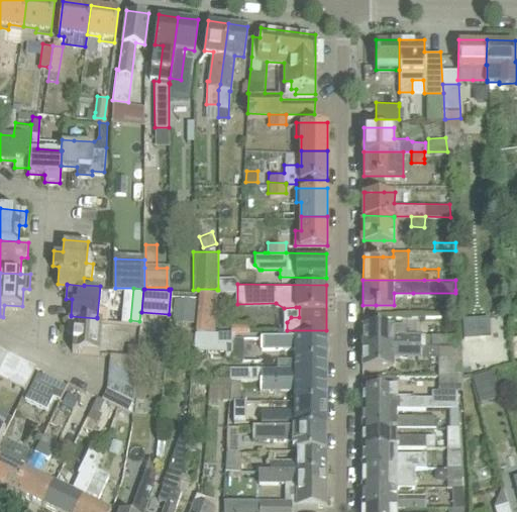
[(196,328),(213,330),(217,290),(217,289),(198,289),(198,290),(196,328)]
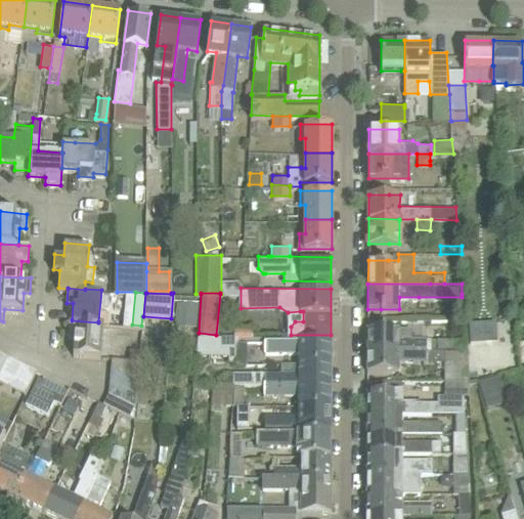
[(177,300),(175,322),(195,325),(198,302),(177,300)]
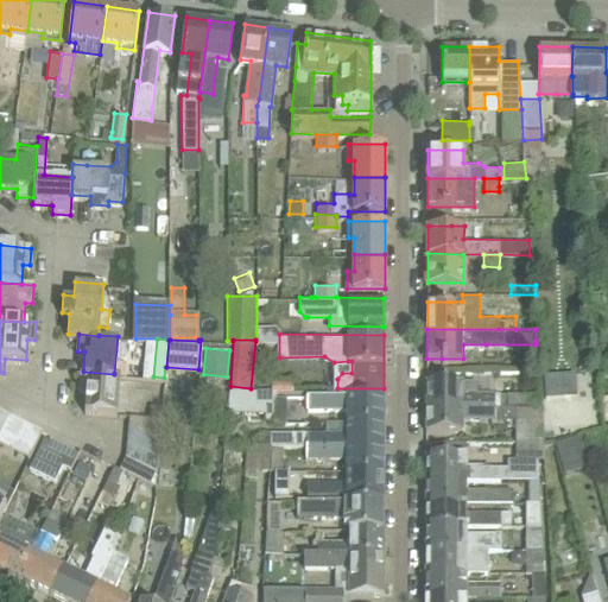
[(83,372),(83,371),(81,371),(78,388),(87,390),(84,410),(115,412),(119,373),(114,373),(114,374),(83,372)]
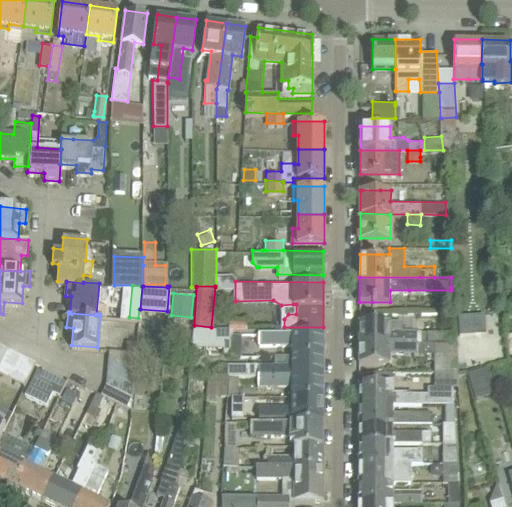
[(460,331),(486,329),(485,313),(459,315),(460,331)]
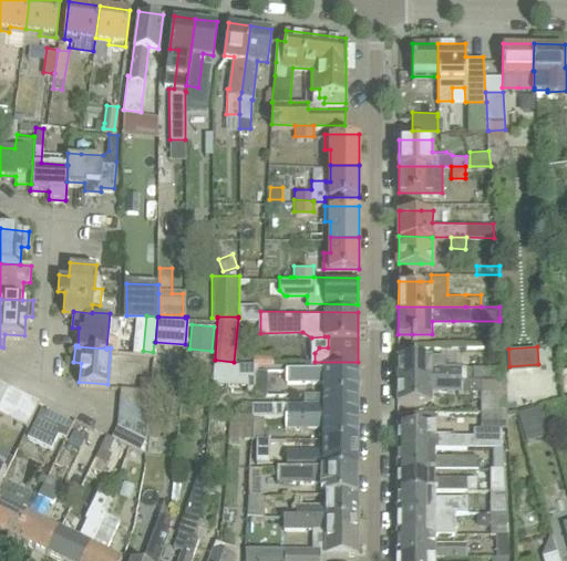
[(398,376),(502,377),(502,364),(462,364),(443,364),(443,352),(398,352),(398,376)]
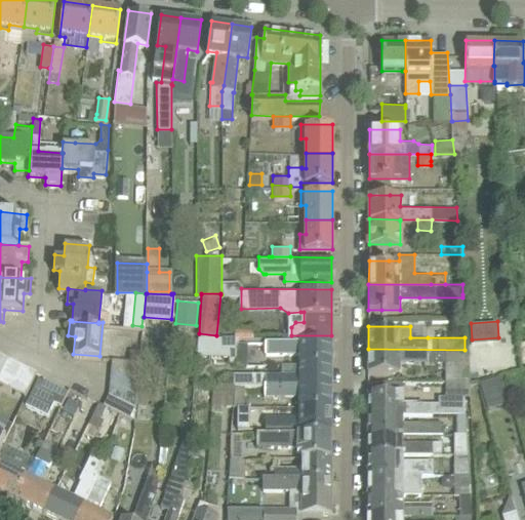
[(229,354),(229,360),(235,360),(236,336),(199,336),(197,354),(229,354)]
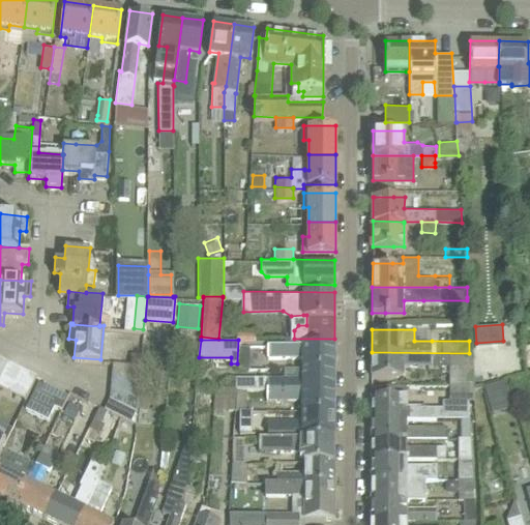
[(240,344),(240,340),(238,340),(237,363),(237,367),(248,367),(248,344),(240,344)]
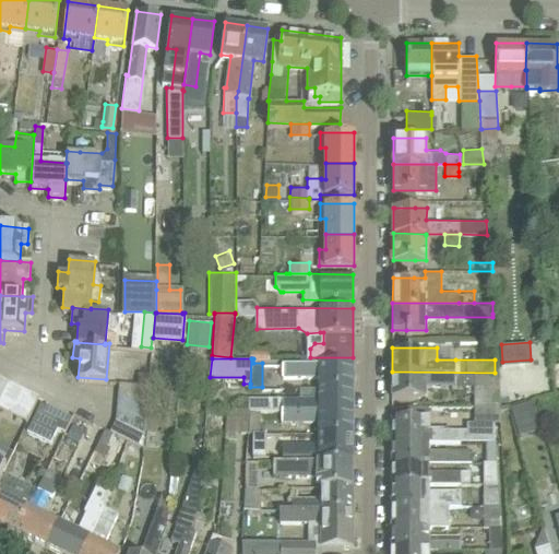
[(283,374),(319,375),(319,386),(353,385),(353,362),(283,362),(283,374)]
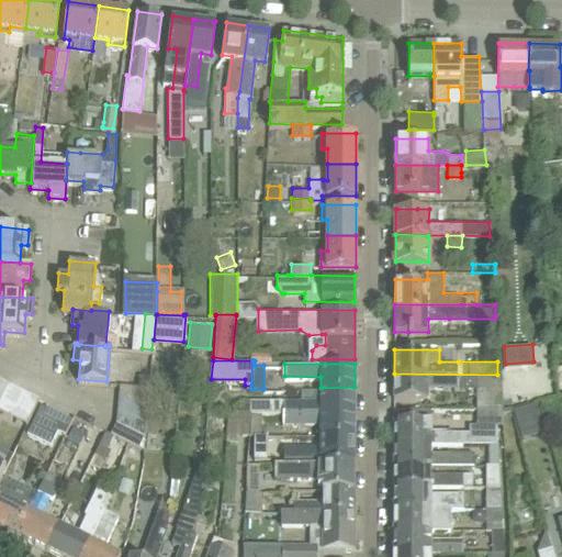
[(122,394),(124,396),(147,405),(149,385),(149,371),(138,370),(137,383),(121,382),(120,394),(122,394)]
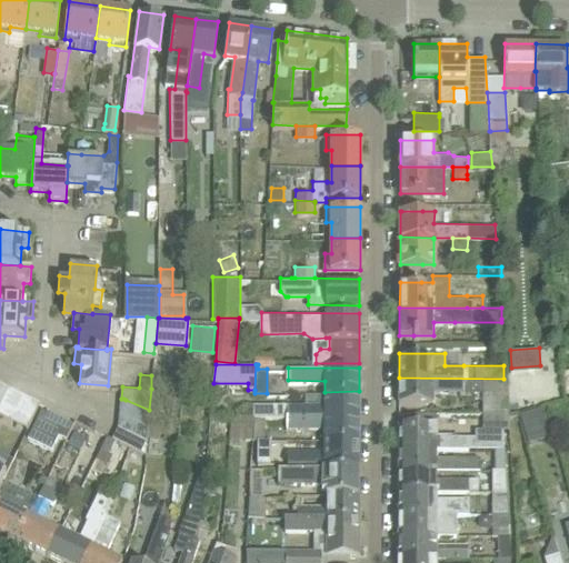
[(481,389),(481,412),(506,411),(508,411),(507,409),(506,379),(503,379),(399,378),(399,401),(433,401),(433,390),(463,390),(481,389)]
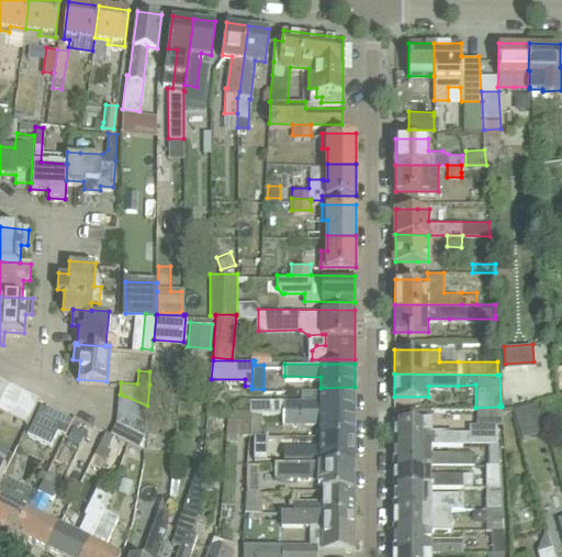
[(0,408),(11,413),(23,388),(9,381),(2,393),(0,398),(0,408)]
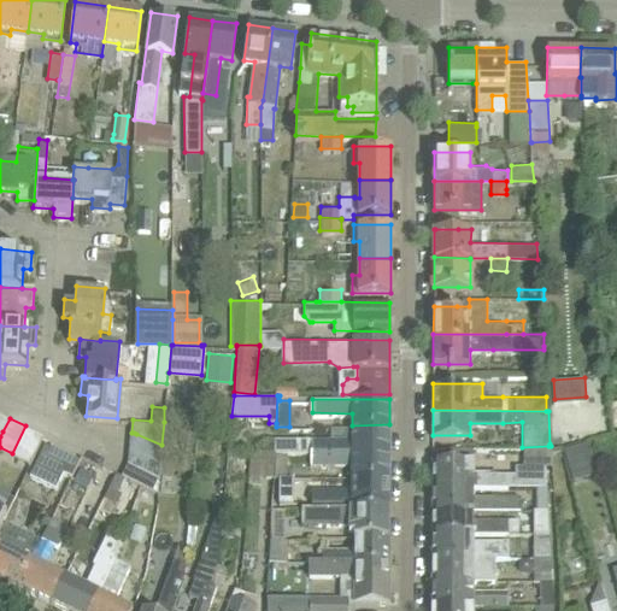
[(286,450),(298,450),(310,450),(310,451),(389,451),(389,424),(352,426),(352,438),(276,438),(275,450),(286,450)]
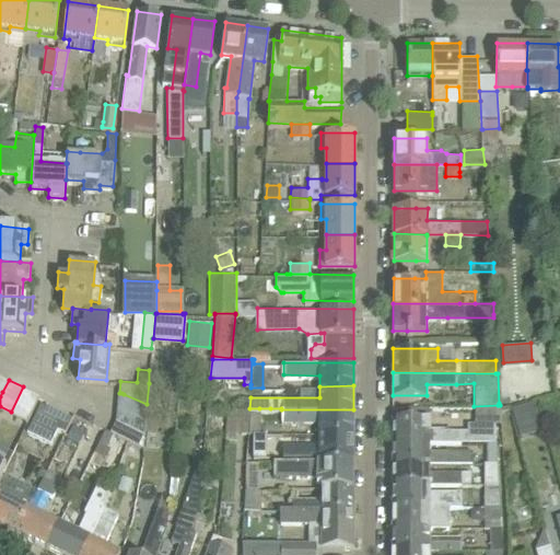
[(118,405),(123,407),(144,419),(147,404),(124,394),(118,405)]
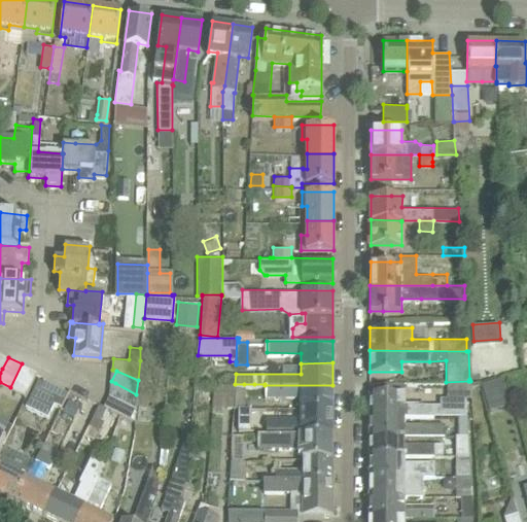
[(489,409),(510,402),(501,376),(481,382),(489,409)]
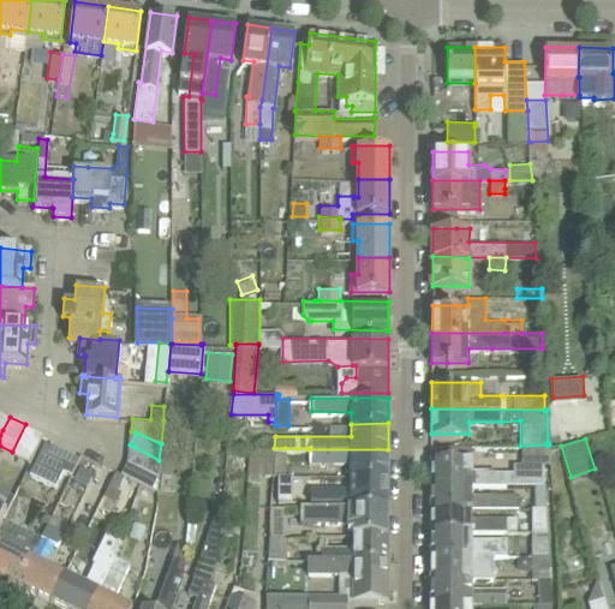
[(78,457),(45,440),(30,471),(55,484),(63,469),(71,472),(78,457)]
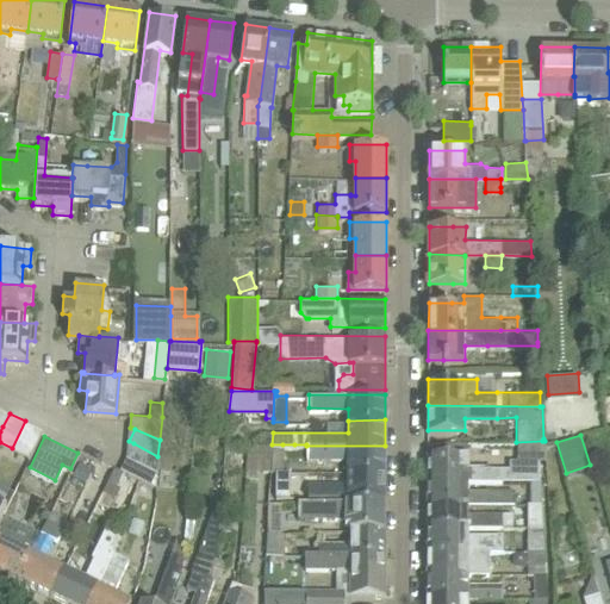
[(545,441),(542,441),(545,456),(556,456),(555,437),(552,439),(552,437),(543,439),(545,441)]
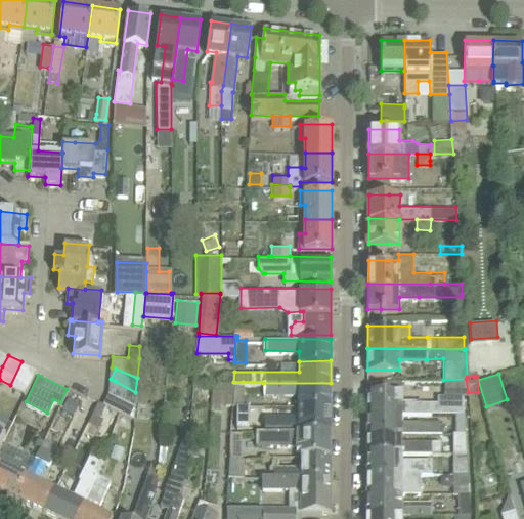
[(115,381),(110,391),(134,404),(135,392),(115,381)]
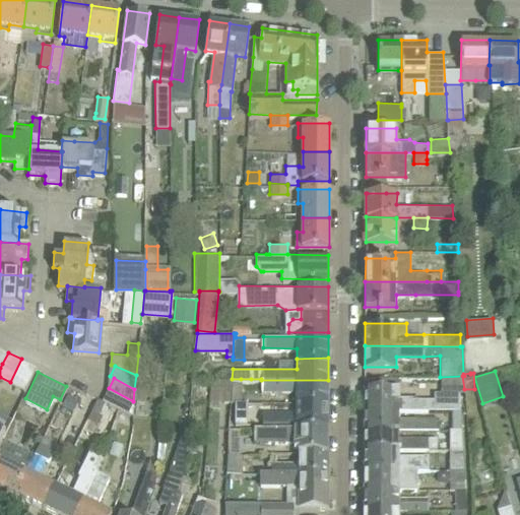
[(211,378),(210,399),(231,399),(232,379),(218,378),(211,378)]
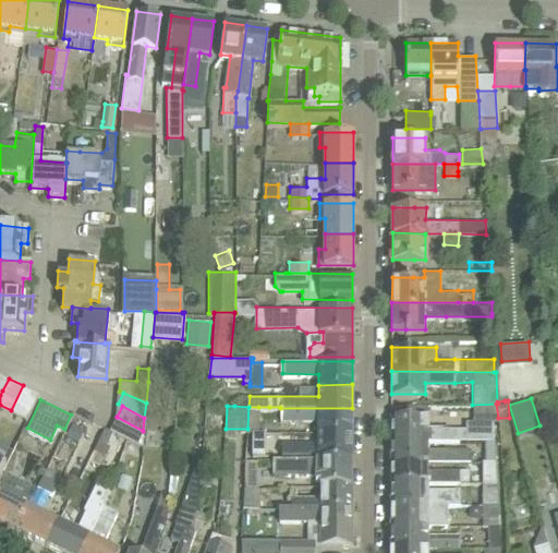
[(391,416),(391,439),(427,439),(458,439),(483,437),(483,439),(495,439),(495,437),(493,437),(493,409),(489,406),(461,407),(461,420),(464,420),(465,427),(427,427),(427,416),(391,416)]
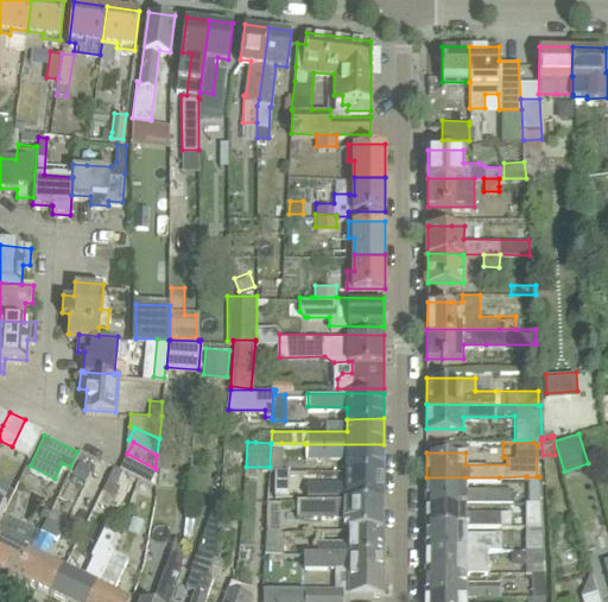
[(270,467),(274,467),(274,468),(282,468),(282,467),(282,443),(271,443),(270,467)]
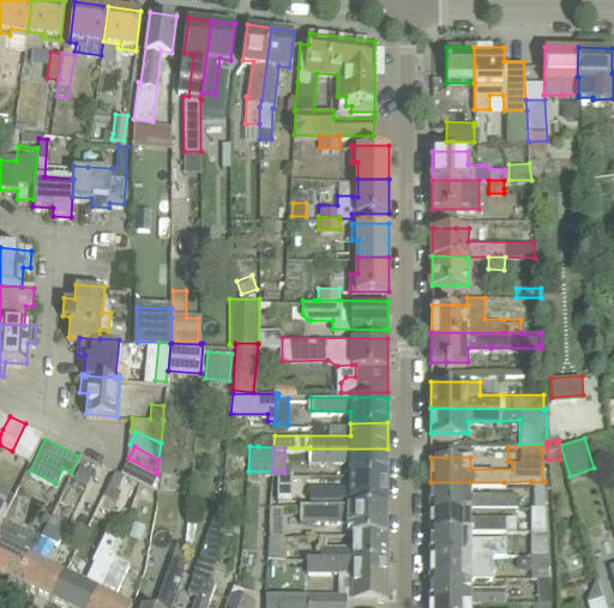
[(308,461),(350,461),(350,473),(387,474),(387,449),(308,449),(308,461)]
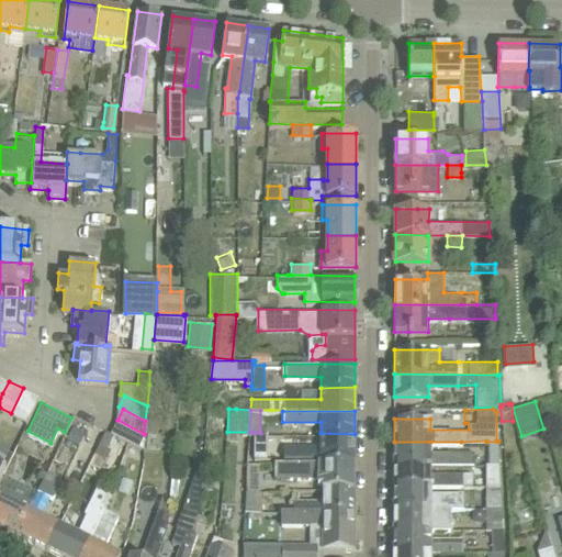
[(112,432),(113,433),(143,446),(144,434),(117,420),(112,432)]
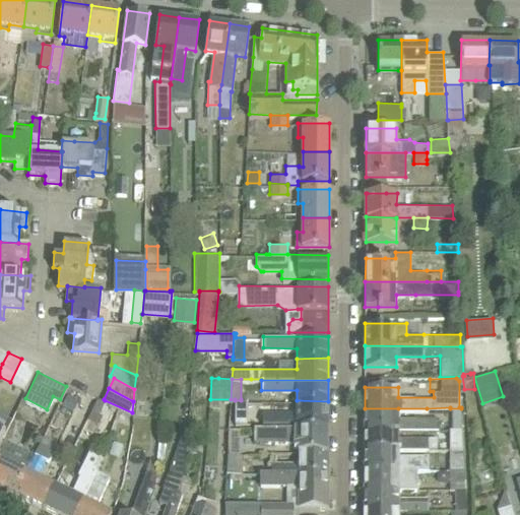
[(100,411),(105,400),(104,399),(98,396),(91,408),(100,411)]
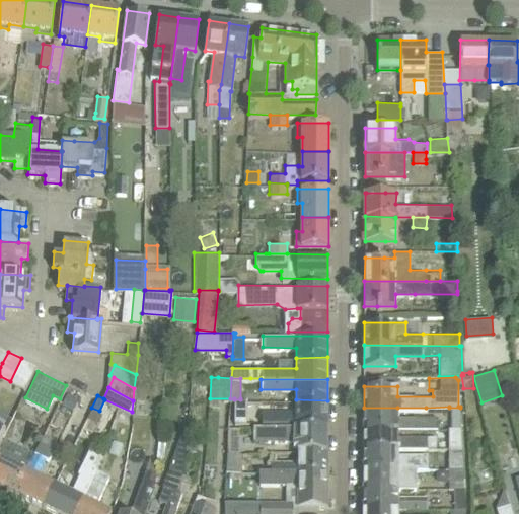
[(327,422),(327,400),(296,399),(296,411),(263,411),(263,421),(327,422)]
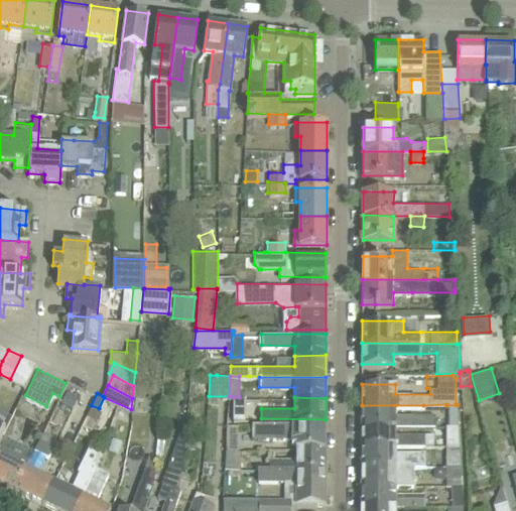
[(91,405),(87,414),(97,419),(102,410),(99,408),(91,405)]
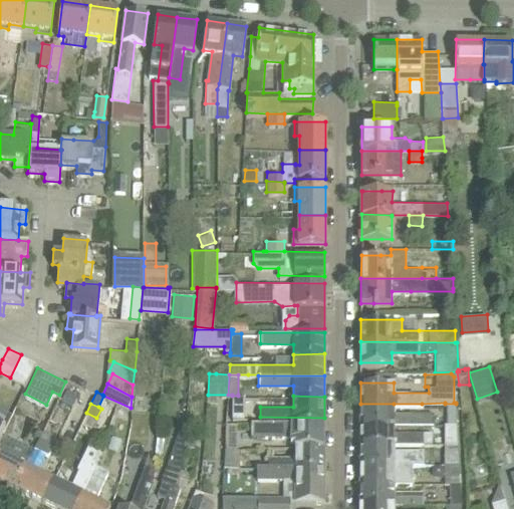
[(394,412),(394,404),(360,404),(360,424),(394,424),(434,424),(434,412),(423,412),(394,412)]
